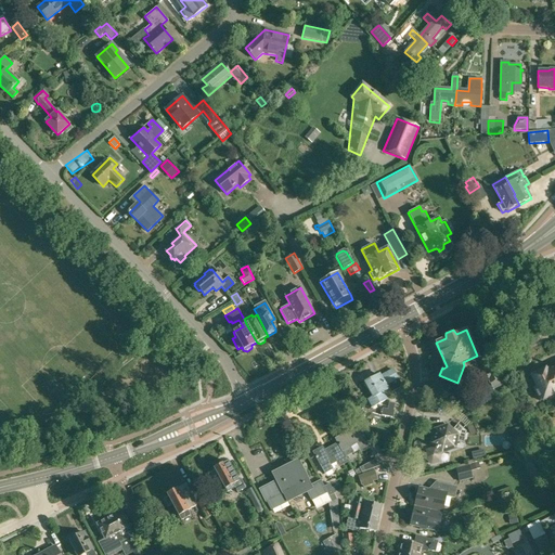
[(500,376),(494,363),(489,366),(482,369),(490,384),(501,378),(500,376)]
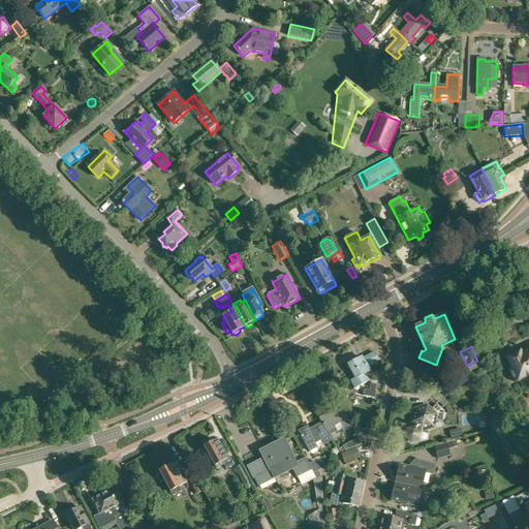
[(508,370),(515,382),(528,374),(528,350),(524,353),(523,351),(520,353),(519,352),(506,358),(511,368),(508,370)]
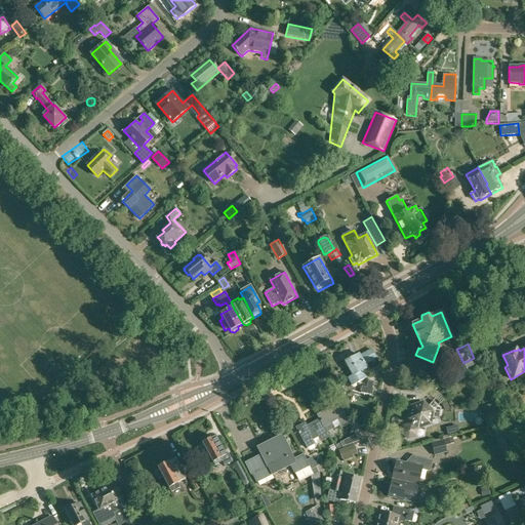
[(349,376),(353,386),(366,377),(362,371),(369,367),(371,371),(380,365),(376,358),(371,350),(360,356),(359,354),(345,362),(352,374),(349,376)]
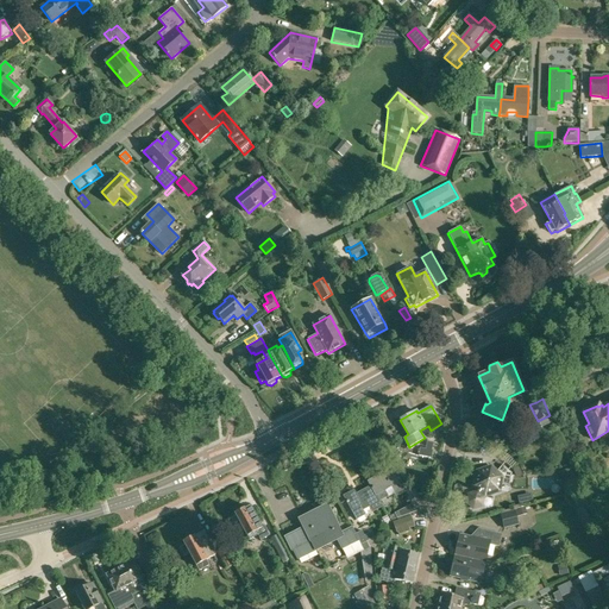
[(419,456),(432,458),(433,451),(432,451),(433,443),(427,441),(426,450),(420,449),(419,456)]
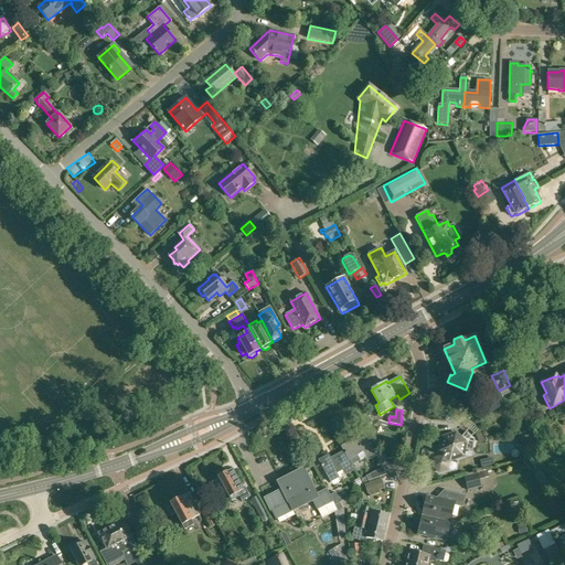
[(434,467),(439,471),(447,469),(449,461),(450,460),(464,456),(465,448),(472,450),(475,439),(466,432),(461,437),(456,433),(441,437),(439,450),(444,455),(443,456),(435,459),(434,467)]
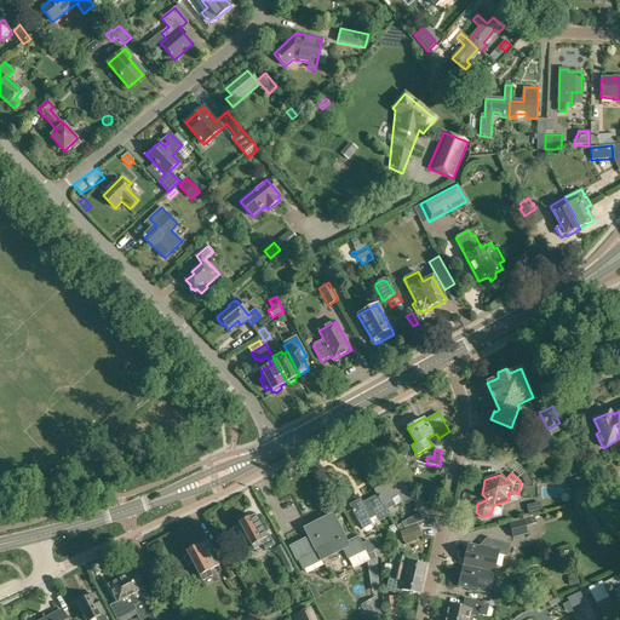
[(374,491),(378,495),(386,511),(401,504),(402,506),(413,500),(401,478),(385,487),(384,486),(374,491)]
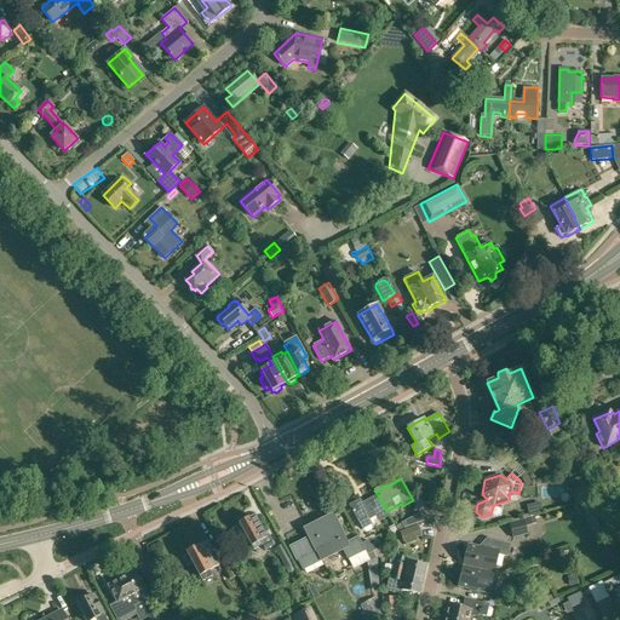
[(386,511),(378,495),(361,504),(360,500),(350,506),(362,529),(372,524),(369,521),(386,511)]
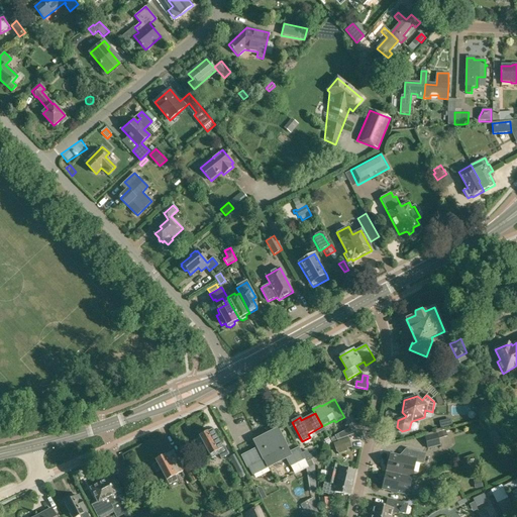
[(458,416),(458,423),(477,422),(476,415),(458,416)]
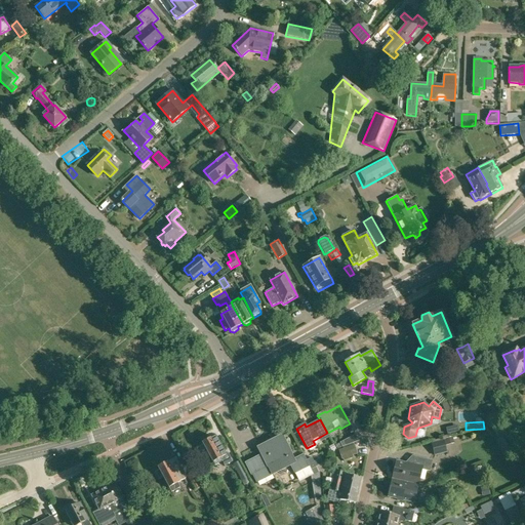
[(341,446),(360,441),(356,434),(355,434),(339,442),(341,446)]
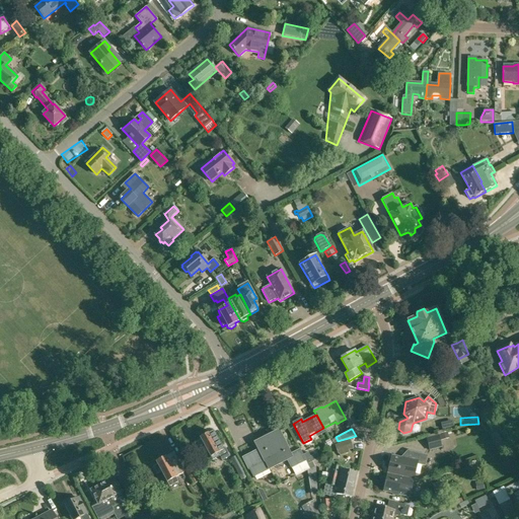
[(291,467),(305,460),(302,455),(300,450),(290,455),(287,449),(288,449),(279,431),(278,430),(252,442),(256,450),(241,457),(247,470),(249,470),(252,477),(287,460),(291,467)]
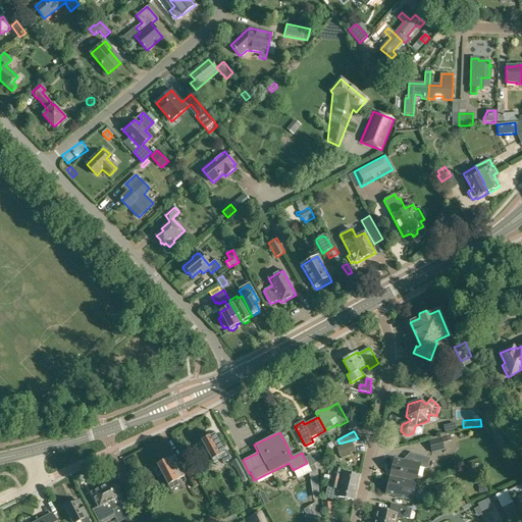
[(225,450),(223,451),(214,435),(209,437),(209,436),(206,436),(202,438),(201,441),(202,442),(198,445),(202,453),(207,450),(213,463),(220,459),(223,463),(230,459),(225,450)]
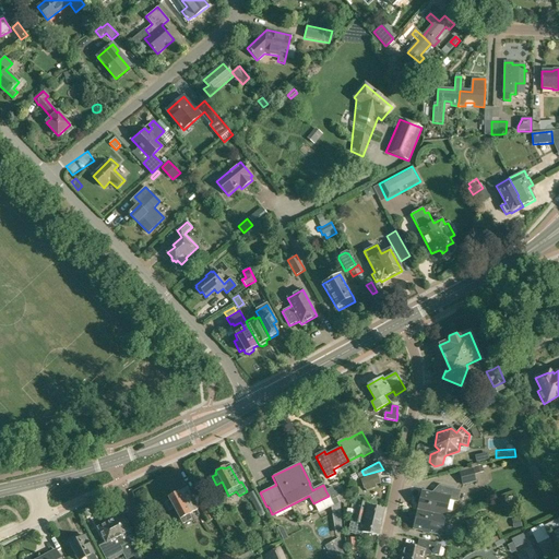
[(459,472),(463,485),(476,482),(473,468),(459,472)]
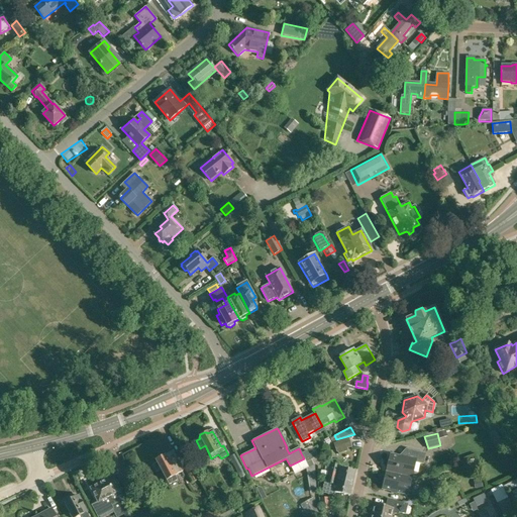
[(333,443),(336,452),(351,447),(348,438),(333,443)]
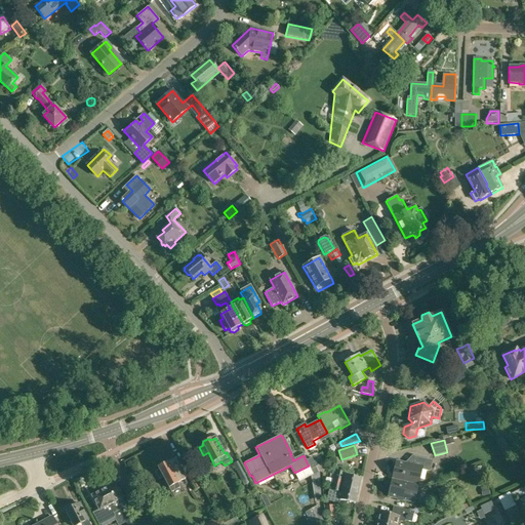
[(454,450),(456,461),(468,459),(467,449),(454,450)]
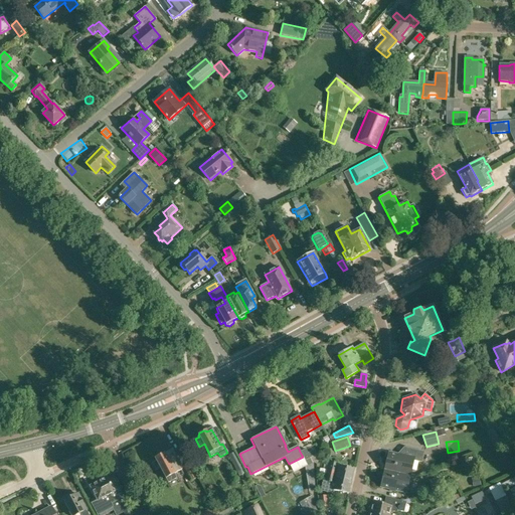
[(384,470),(410,475),(413,461),(421,463),(423,452),(403,448),(397,454),(388,452),(384,470)]
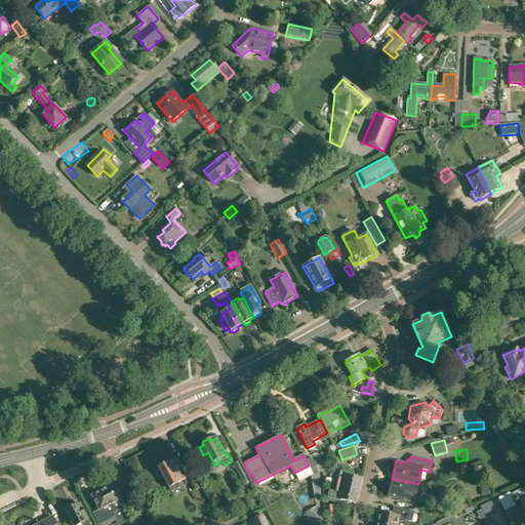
[(311,470),(316,467),(318,471),(323,469),(321,463),(322,463),(320,458),(314,462),(312,457),(306,460),(309,466),(311,470)]
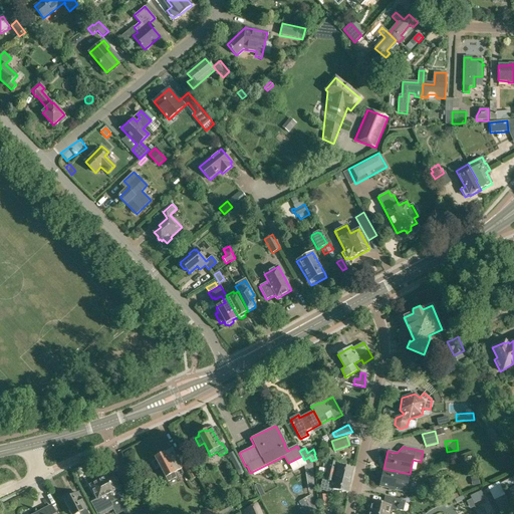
[(160,467),(165,478),(182,469),(172,450),(166,453),(160,453),(156,455),(155,459),(155,460),(151,462),(155,470),(160,467)]
